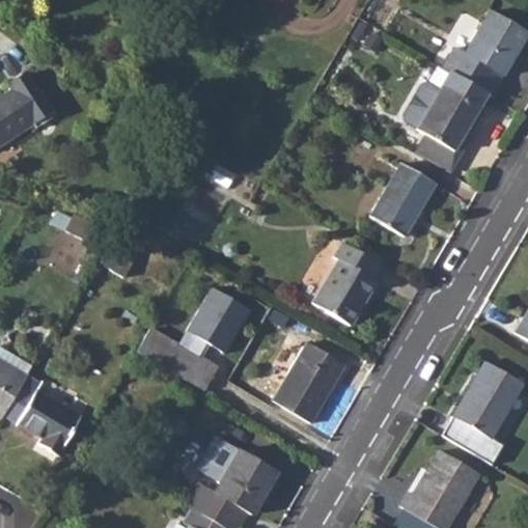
[(456,43),(445,62),(495,92),(527,37),(527,29),(494,8),(469,50),(456,43)]
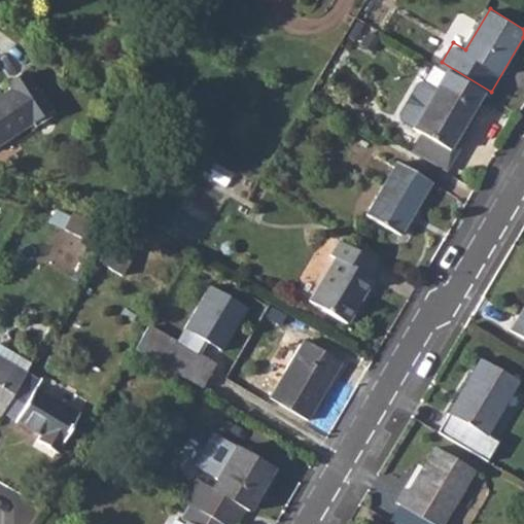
[(38,126),(58,113),(31,72),(24,71),(12,78),(11,84),(13,88),(0,95),(0,143),(35,120),(38,126)]
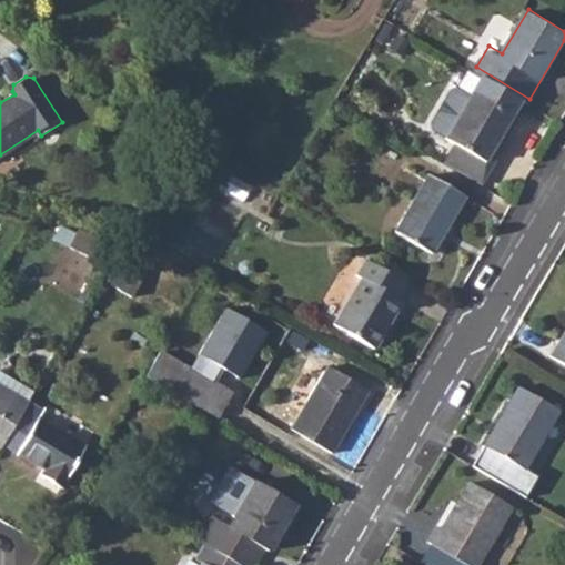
[(501,141),(524,103),(483,77),(470,97),(457,88),(453,88),(432,122),(434,130),(446,137),(445,140),(454,145),(444,162),(482,183),(506,144),(501,141)]
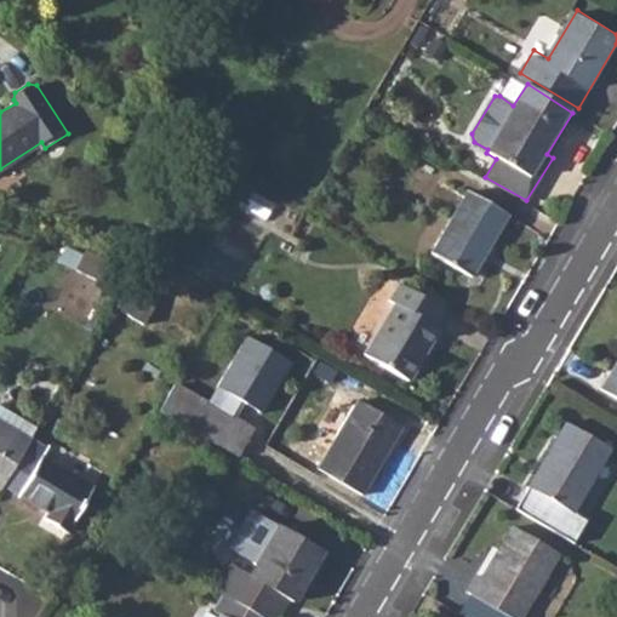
[(510,215),(470,190),(434,250),(474,275),(510,215)]
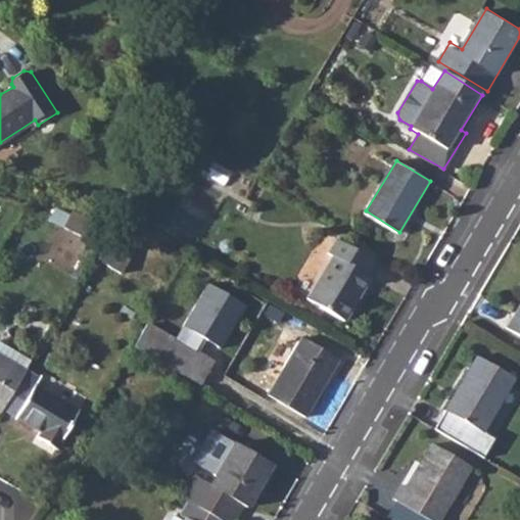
[(107,225),(76,208),(66,224),(98,241),(107,225)]
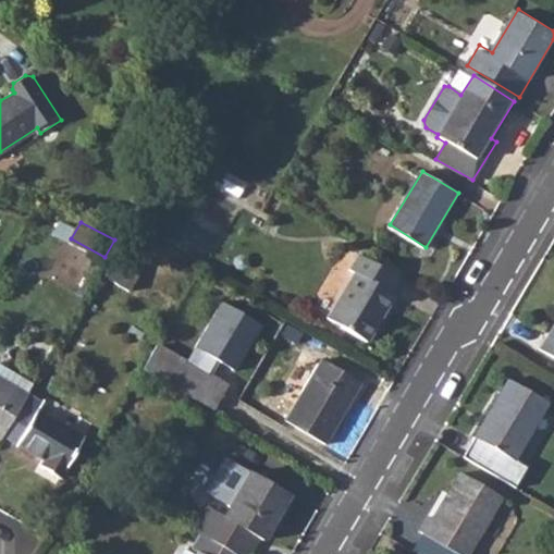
[(155,250),(131,236),(108,275),(132,290),(155,250)]
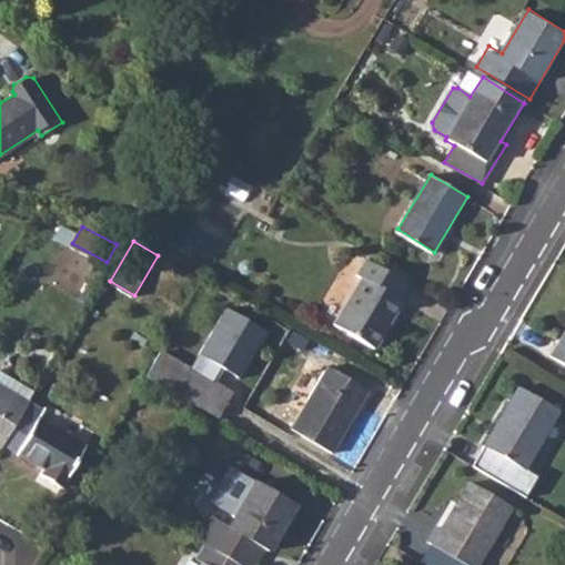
[(396,298),(406,281),(367,258),(357,274),(363,278),(335,323),(376,347),(404,302),(396,298)]
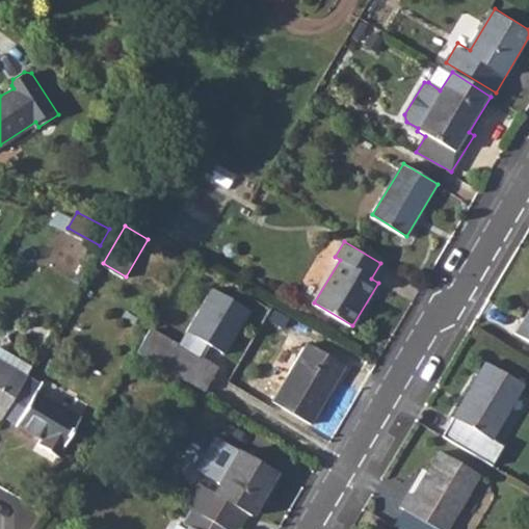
[(214,286),(180,343),(218,366),(253,309),(214,286)]
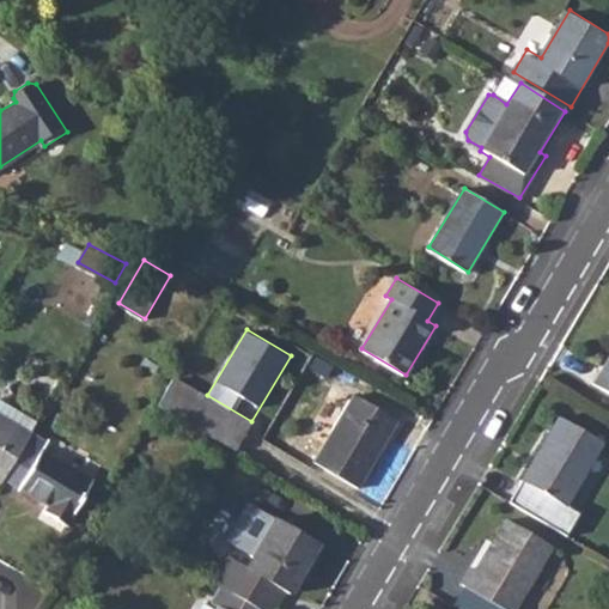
[(608,353),(594,379),(608,389),(608,353)]
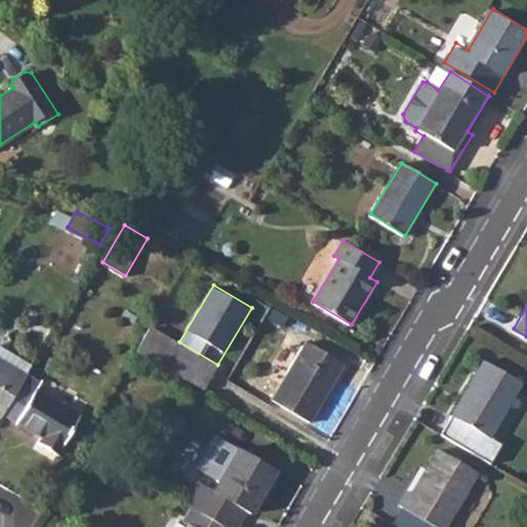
[(139,349),(205,388),(218,366),(217,364),(179,342),(152,326),(139,349)]
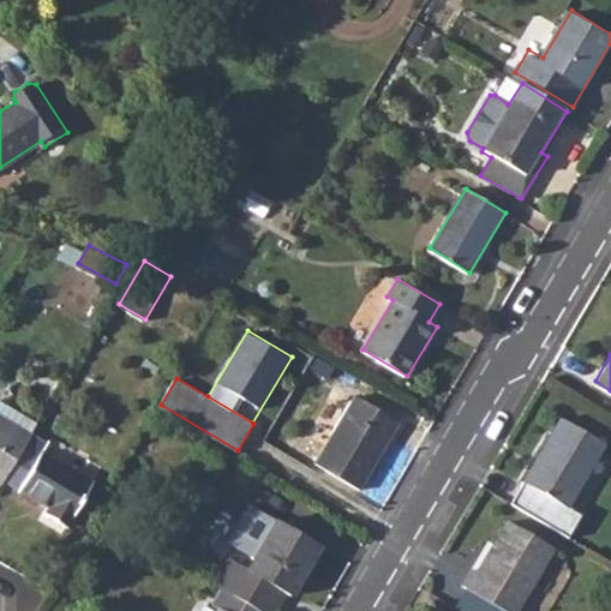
[(361,490),(401,421),(355,395),(316,463),(361,490)]
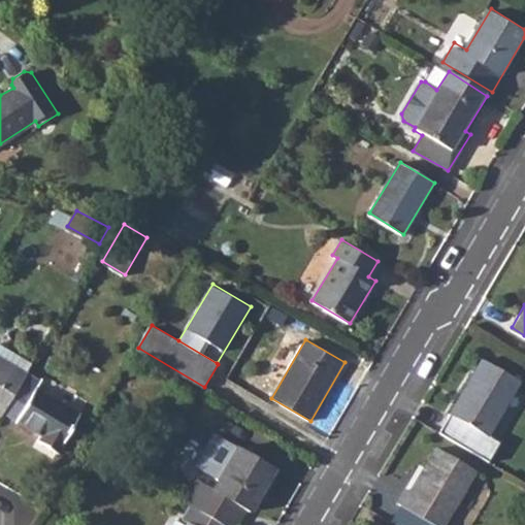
[(0,345),(0,356),(27,372),(29,370),(32,364),(0,345)]
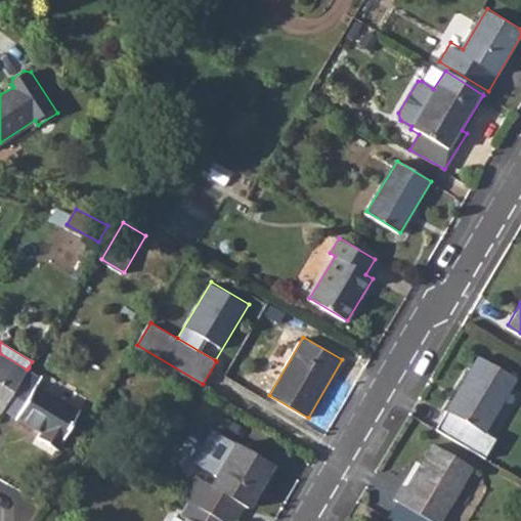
[(0,407),(3,409),(5,407),(27,370),(0,353),(0,407)]
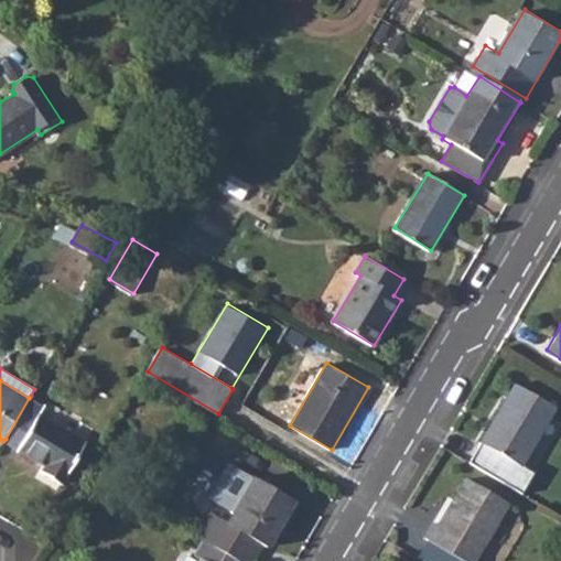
[(524,465),(558,407),(517,383),(483,441),(524,465)]
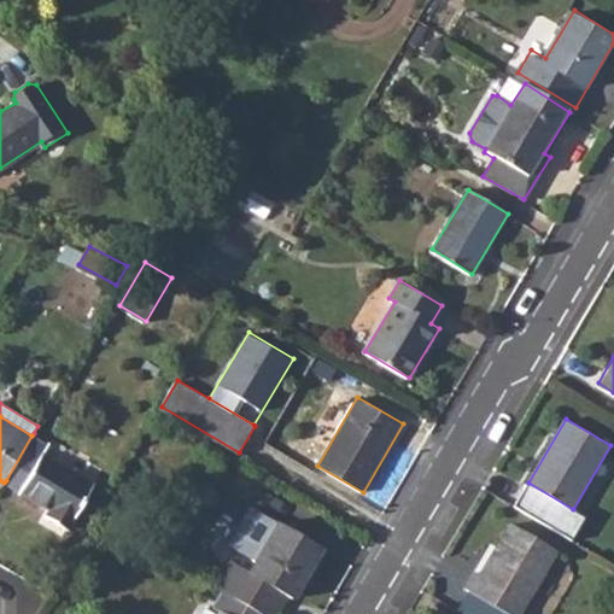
[(31,436),(6,480),(52,507),(47,515),(69,527),(95,484),(64,465),(45,454),(51,443),(34,433),(31,436)]
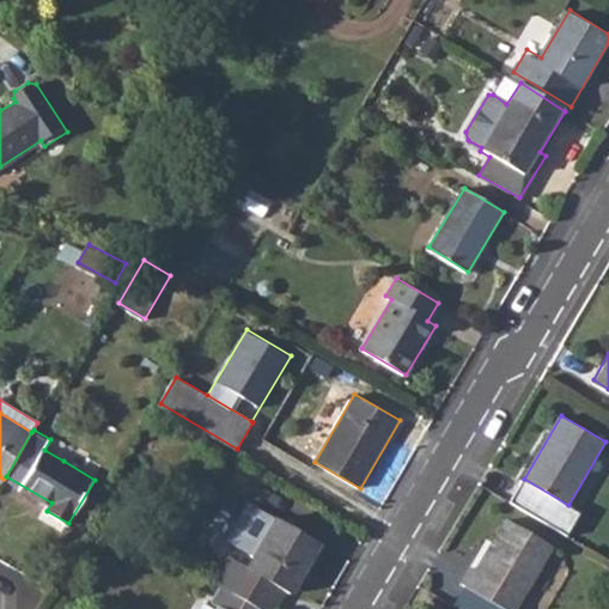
[(64,461),(95,480),(104,462),(74,444),(64,461)]
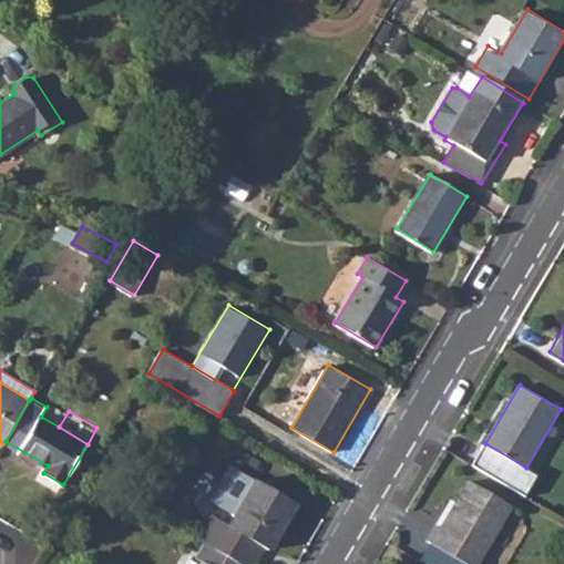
[(206,541),(245,563),(254,563),(266,544),(270,547),(297,502),(238,467),(217,502),(237,514),(232,523),(219,516),(205,540),(206,541)]
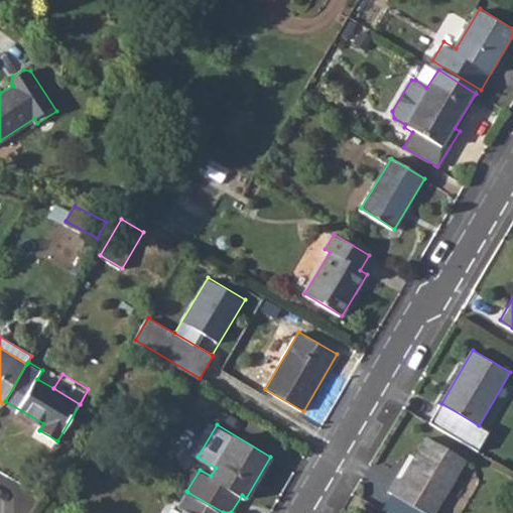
[(429,512),(433,512),(467,459),(428,435),(417,455),(421,457),(407,481),(399,476),(390,490),(394,492),(429,512)]
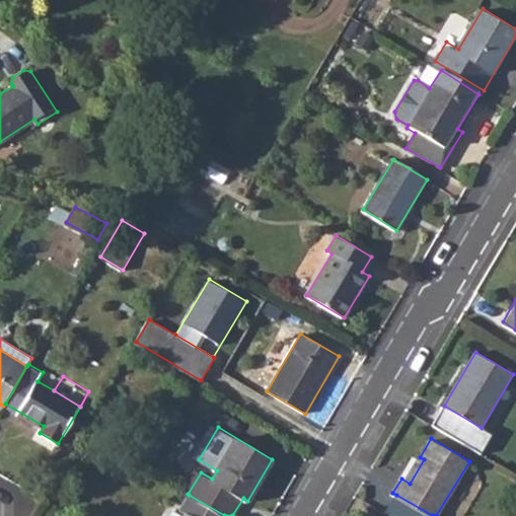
[(224,515),(189,495),(180,508),(188,512),(186,515),(187,515),(186,515),(224,515)]
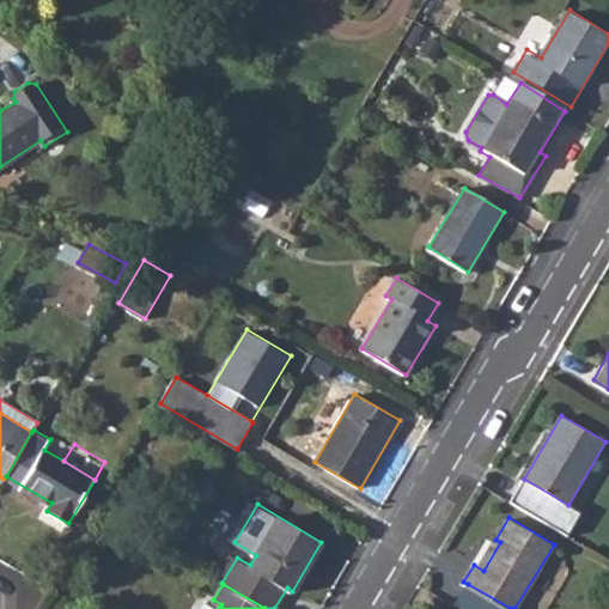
[(510,608),(468,584),(457,601),(469,608),(510,608)]
